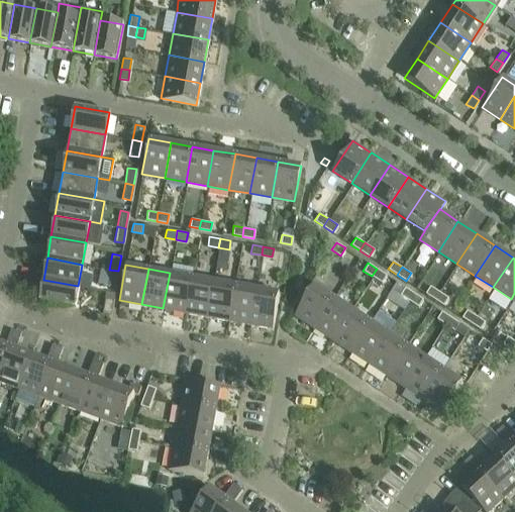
[(386,275),(377,269),(372,276),(381,282),(386,275)]
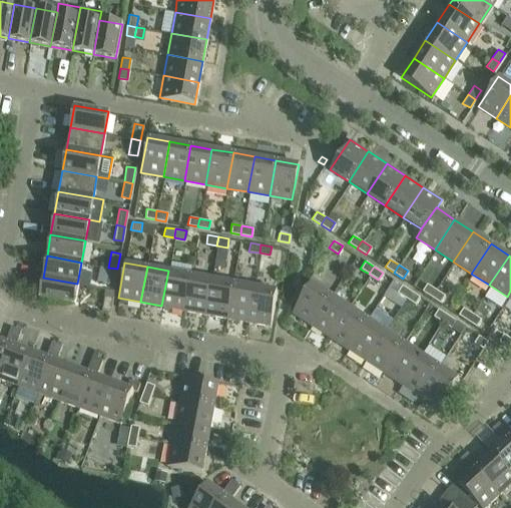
[(117,269),(108,268),(106,282),(114,284),(117,269)]
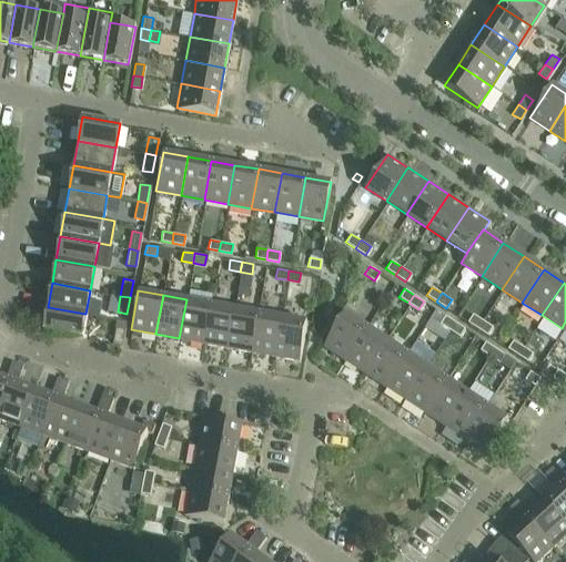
[(210,304),(187,299),(179,338),(203,343),(210,304)]
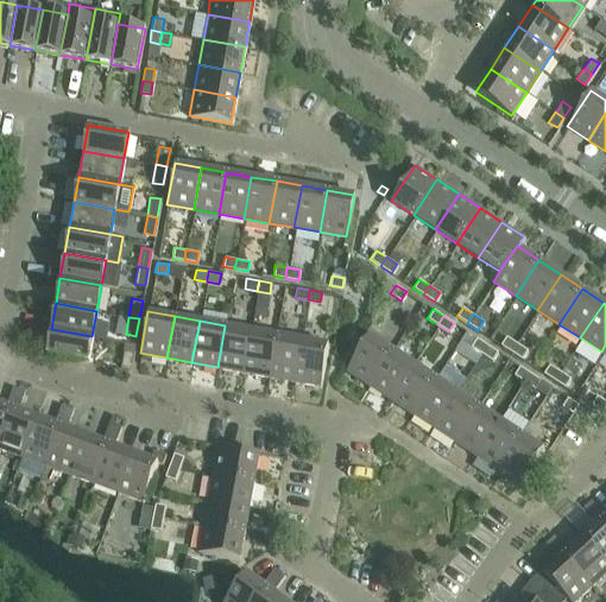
[(250,330),(225,325),(218,367),(242,372),(250,330)]
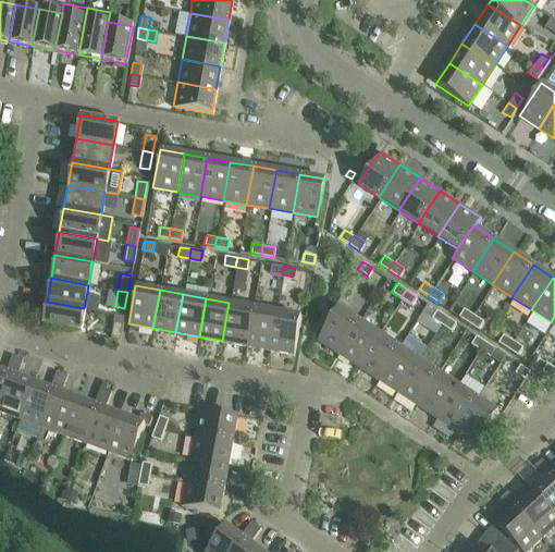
[(84,308),(47,302),(42,324),(79,332),(84,308)]
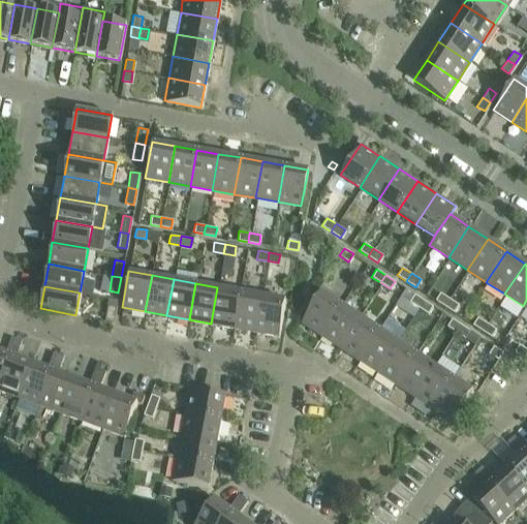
[(239,290),(217,287),(211,324),(233,328),(239,290)]
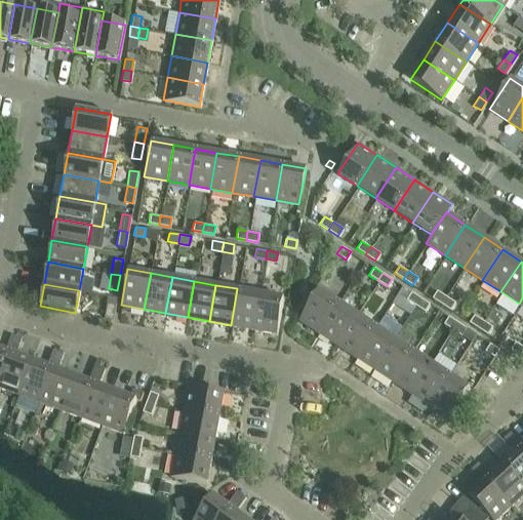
[(259,292),(237,288),(231,325),(253,329),(259,292)]
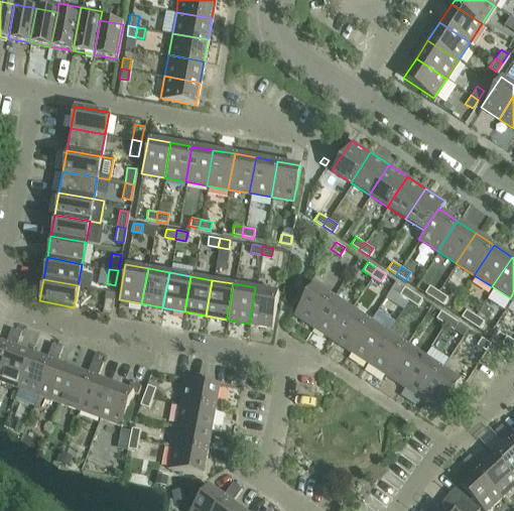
[(312,283),(306,293),(305,295),(293,313),(312,327),(332,296),(312,283)]
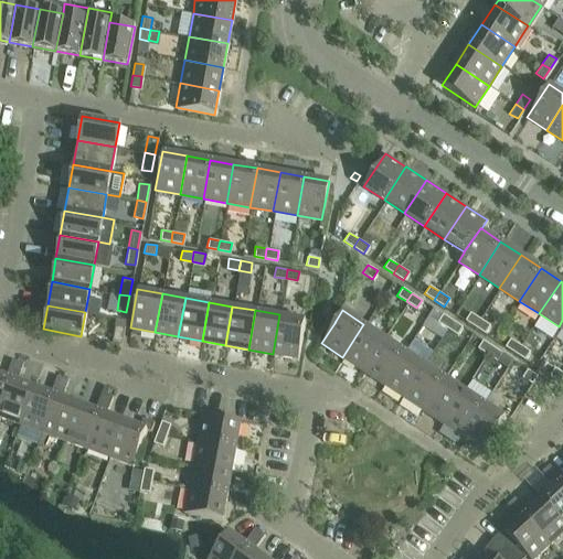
[(469,311),(464,320),(474,326),(479,318),(469,311)]
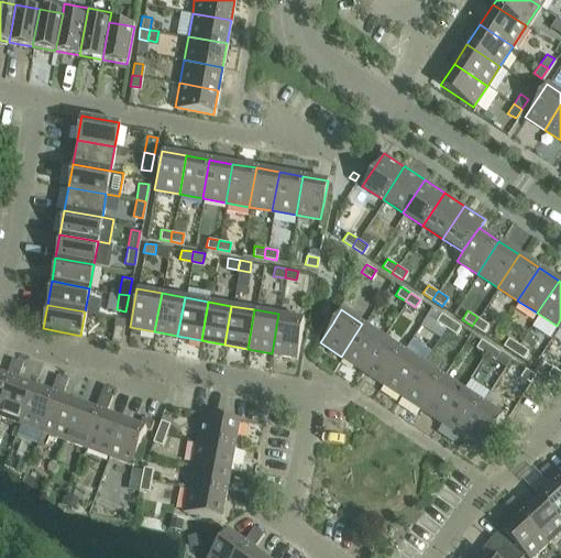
[(450,319),(440,313),(436,320),(444,327),(450,319)]
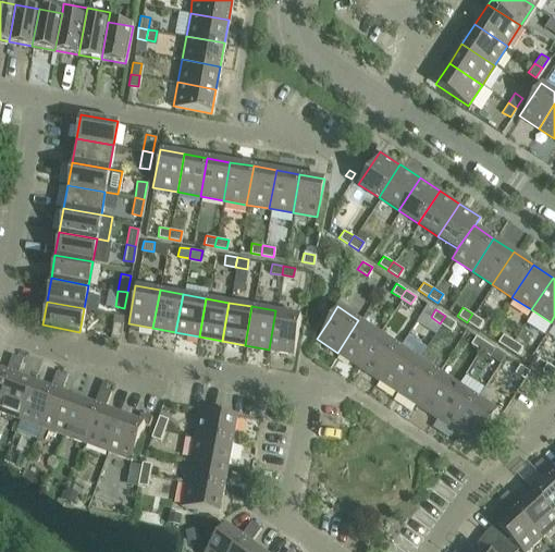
[(299,315),(275,310),(269,350),(293,354),(299,315)]
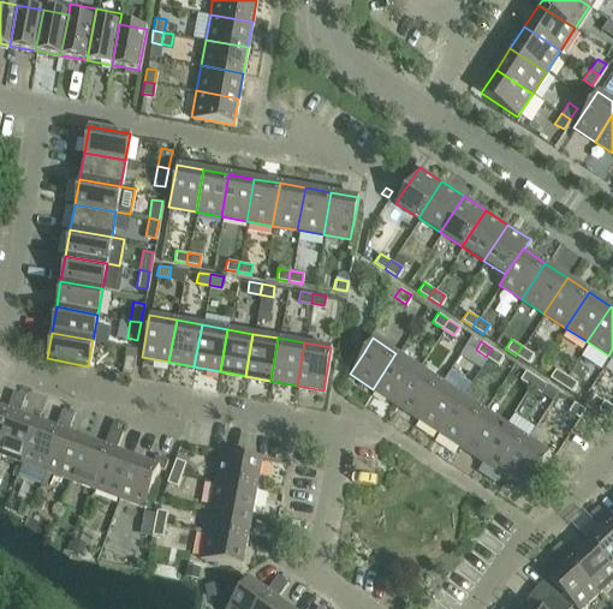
[(533,353),(522,346),(516,356),(527,362),(533,353)]
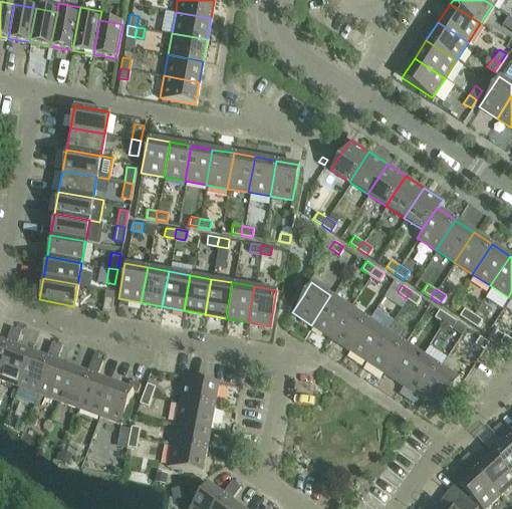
[(420,297),(411,291),(406,298),(415,304),(420,297)]
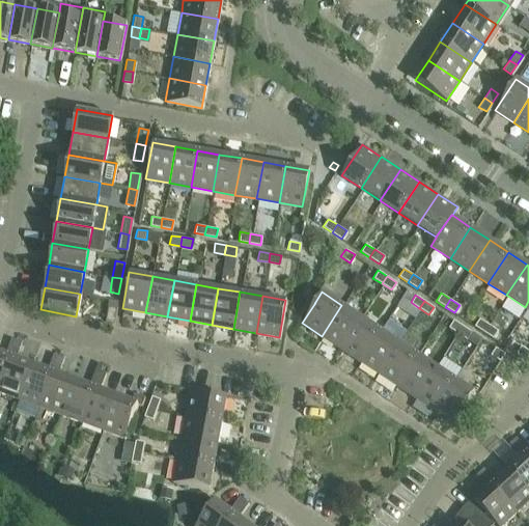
[(341,305),(322,336),(340,349),(360,317),(341,305)]
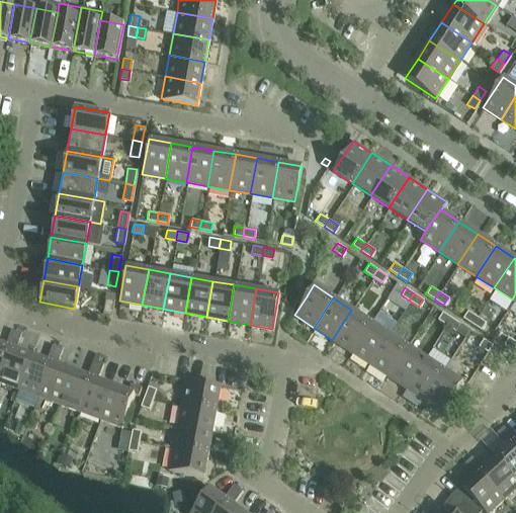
[(104,298),(101,314),(110,315),(113,300),(104,298)]
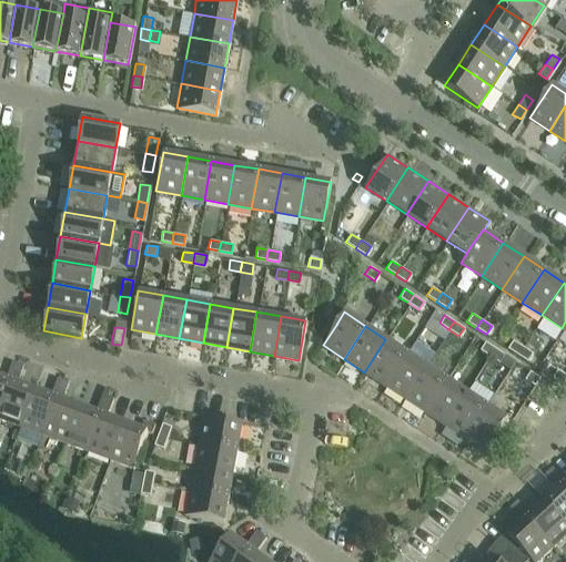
[(385,339),(364,373),(384,385),(405,351),(385,339)]
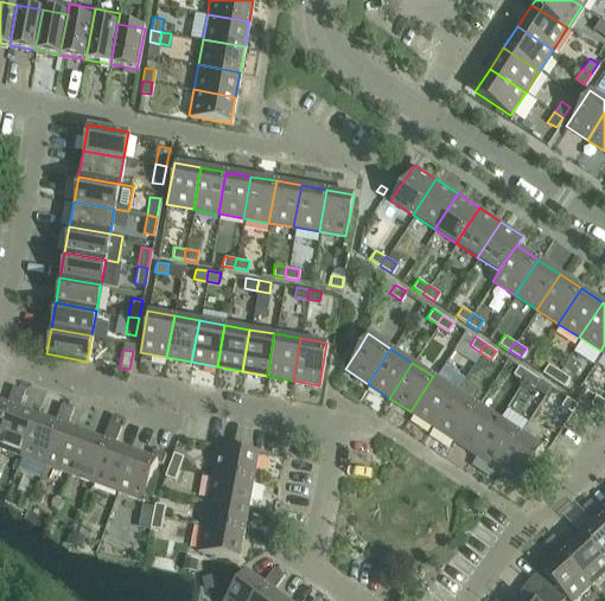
[(547,363),(542,372),(553,378),(558,370),(547,363)]
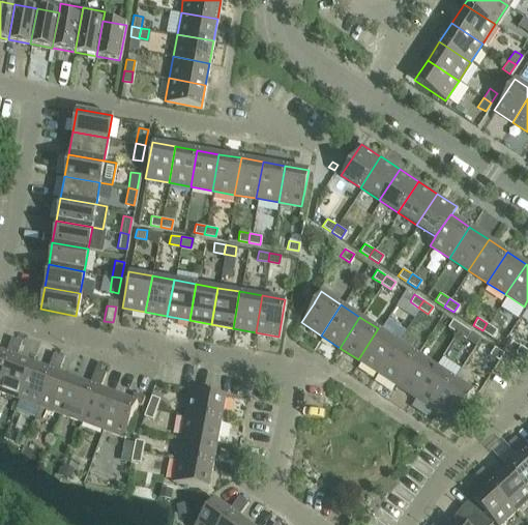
[(461,324),(452,319),(447,326),(457,332),(461,324)]
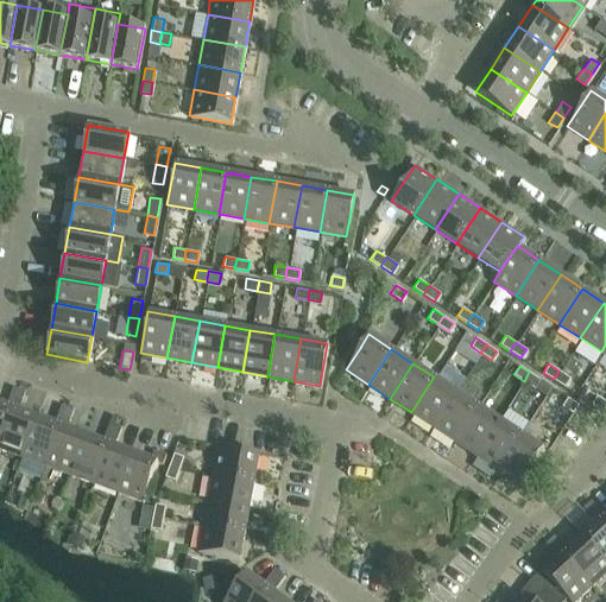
[(569,378),(559,371),(554,379),(563,386),(569,378)]
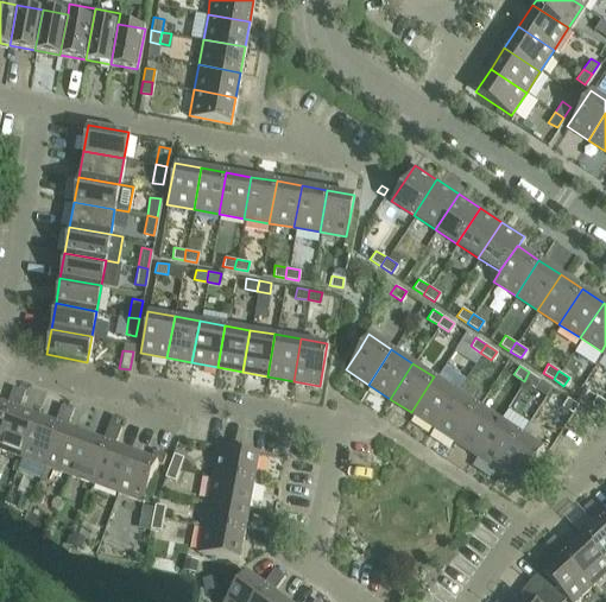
[(540,379),(529,372),(524,381),(534,388),(540,379)]
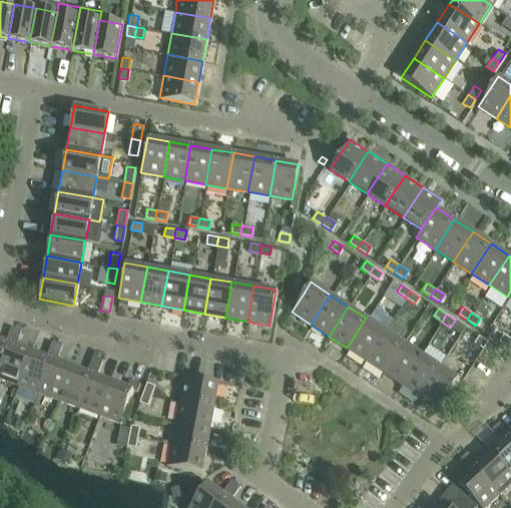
[(366,318),(347,348),(365,360),(385,330),(366,318)]
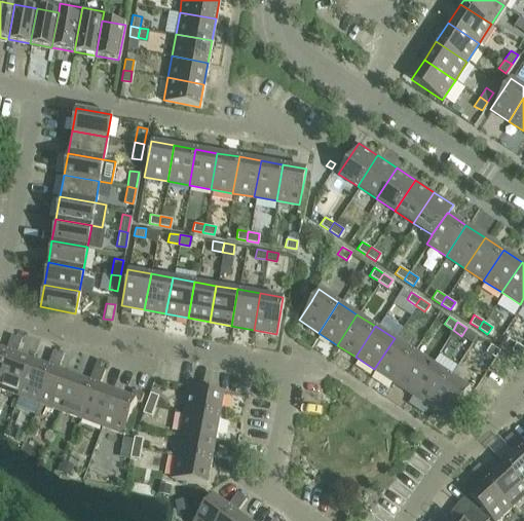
[(10,334),(7,342),(17,345),(21,337),(10,334)]
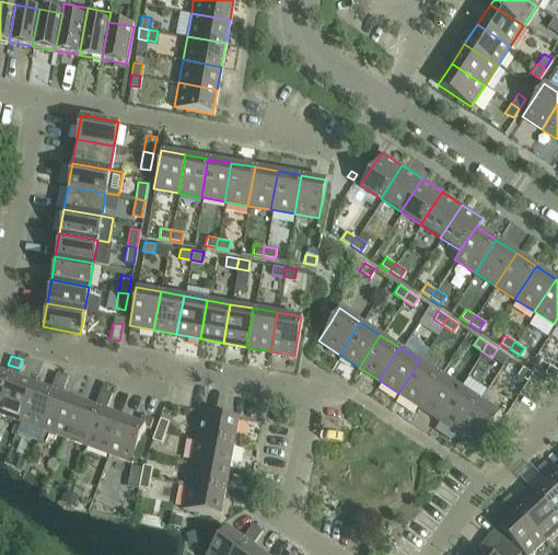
[(420,360),(398,393),(417,406),(439,373),(420,360)]
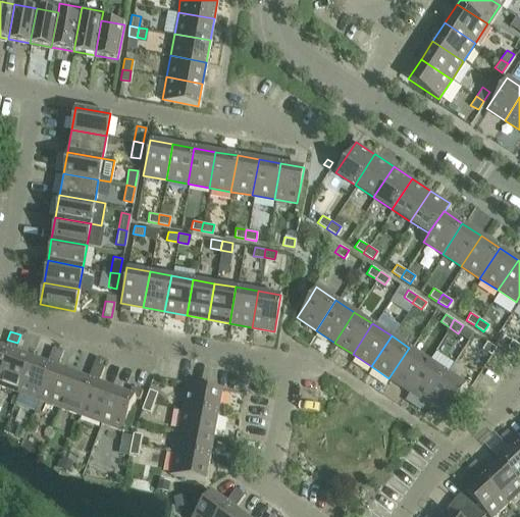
[(17,343),(7,340),(4,347),(9,349),(0,374),(0,384),(17,391),(30,357),(14,351),(17,343)]
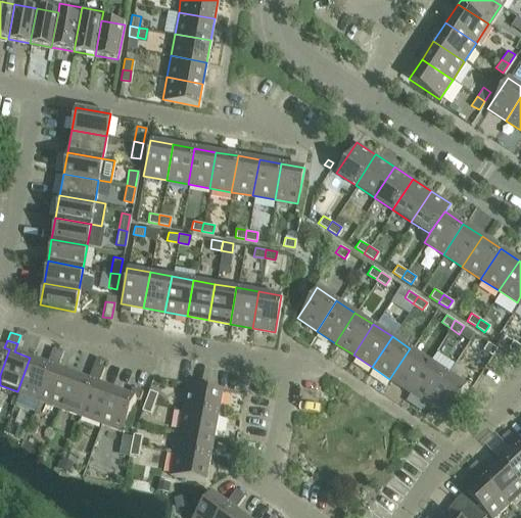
[(520,344),(513,340),(508,347),(517,354),(520,346),(520,344)]
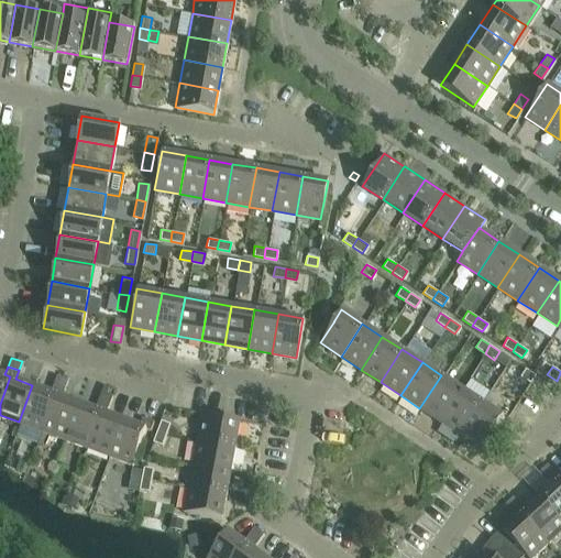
[(535,374),(525,368),(519,375),(529,382),(535,374)]
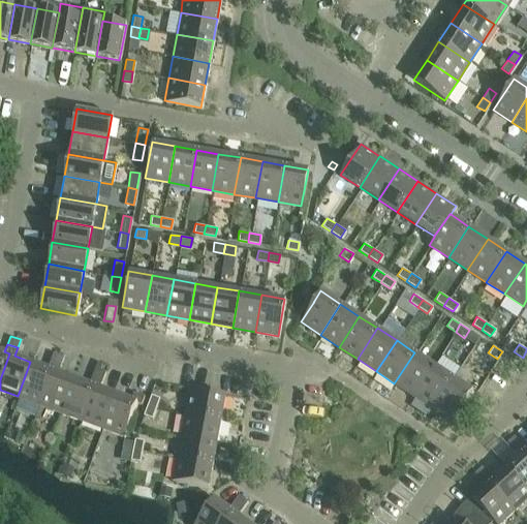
[(0,379),(9,353),(4,351),(0,350),(0,379)]
